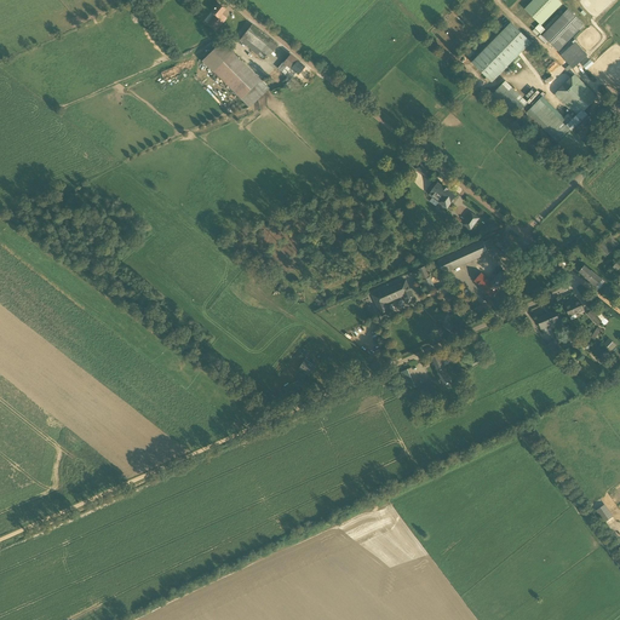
[(533,0),(524,10),(541,26),(562,4),(557,0),(533,0)]
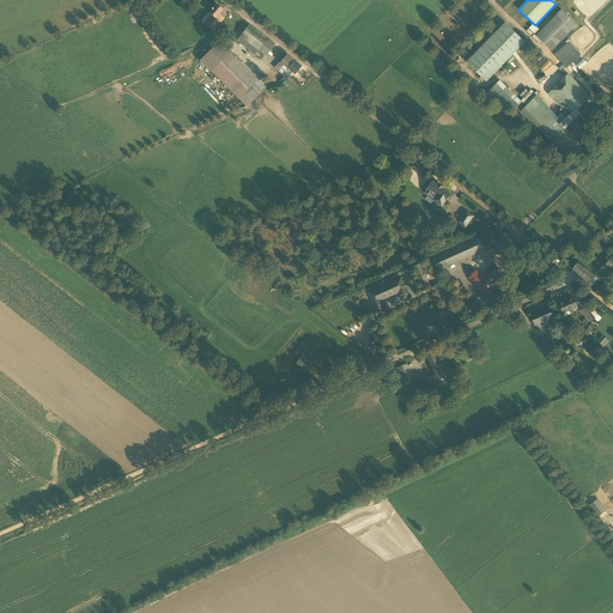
[(219,16),(218,14),(222,10),(216,4),(208,12),(212,16),(204,24),(211,30),(218,24),(214,20),(219,16)]
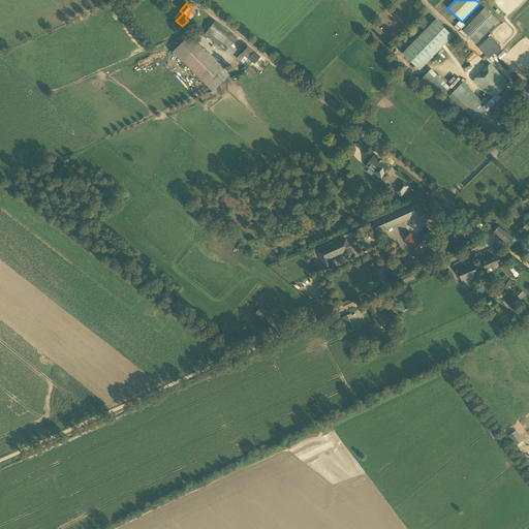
[(485,8),(480,12),(463,30),(477,43),(494,26),(498,22),(485,8)]
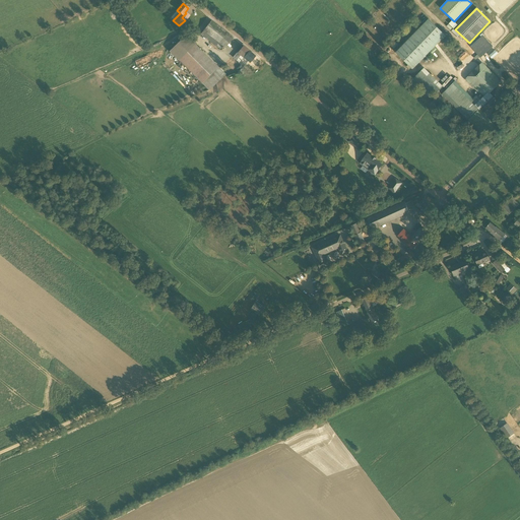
[(396,53),(412,69),(445,36),(429,20),(396,53)]
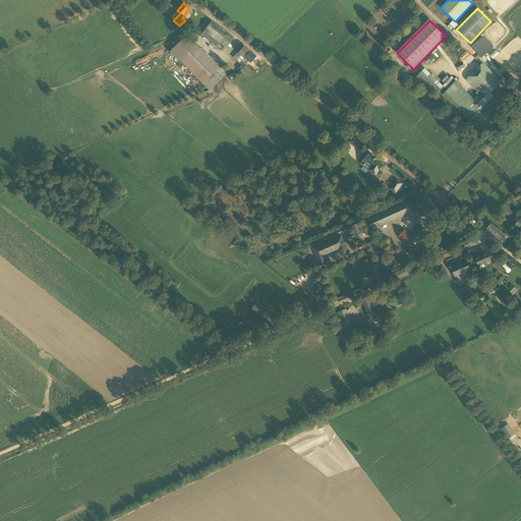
[(212,21),(205,31),(220,43),(225,47),(233,38),(212,21)]
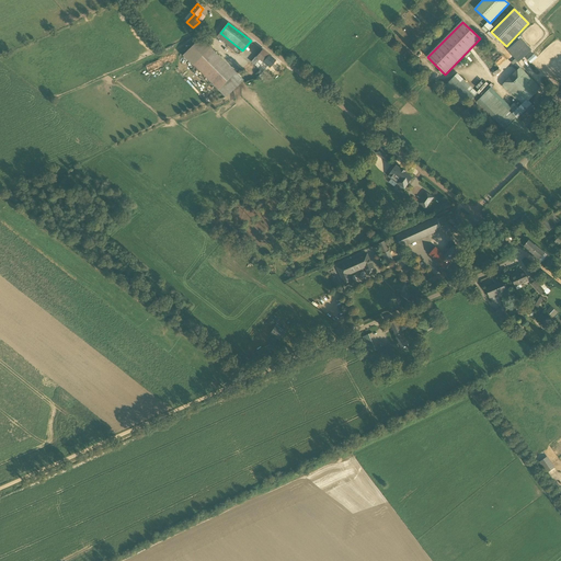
[(204,37),(185,55),(227,98),(245,80),(204,37)]
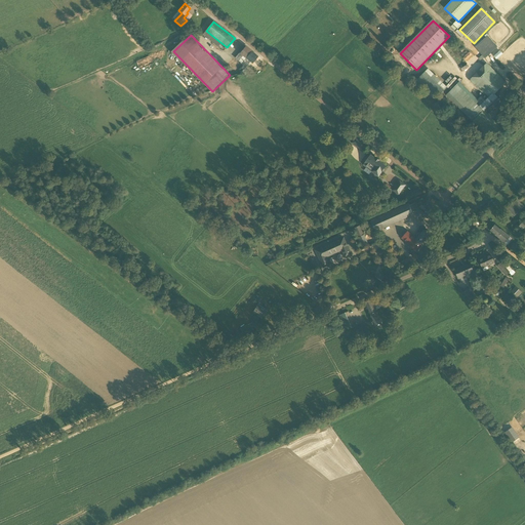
[(482,55),(485,58),(497,47),(492,41),(492,42),(488,37),(477,48),(483,55),(482,55)]
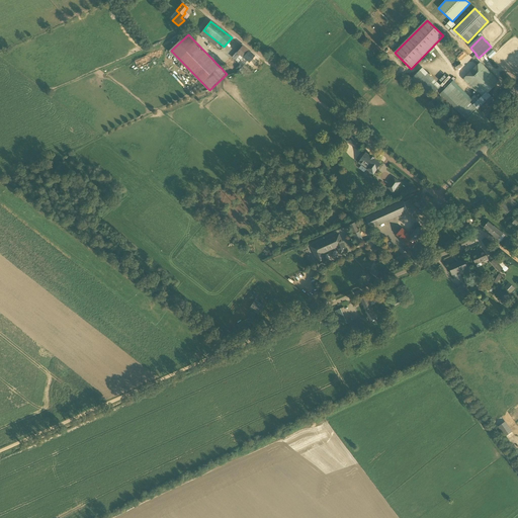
[(245,59),(250,52),(243,47),(240,50),(239,49),(232,58),(238,63),(244,57),(245,59)]
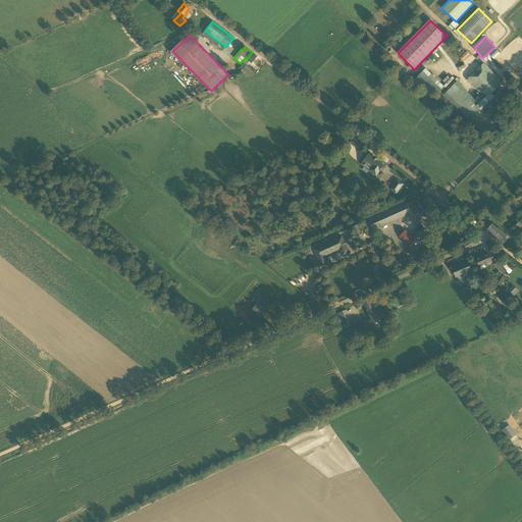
[(493,59),(499,53),(497,50),(490,56),(493,59)]
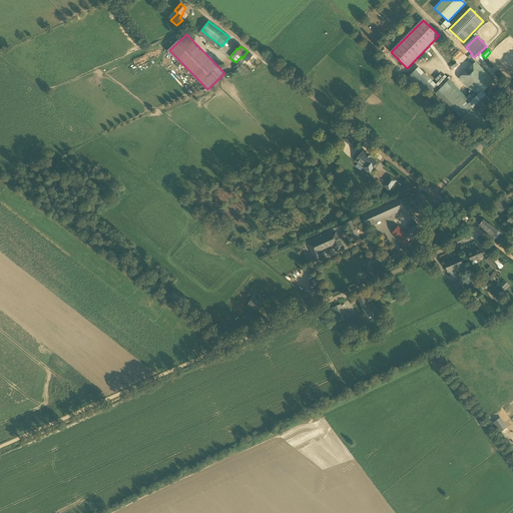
[(246,62),(252,55),(247,51),(242,58),(241,56),(235,62),(237,64),(235,66),(237,68),(239,65),(241,67),(245,62),(246,62)]
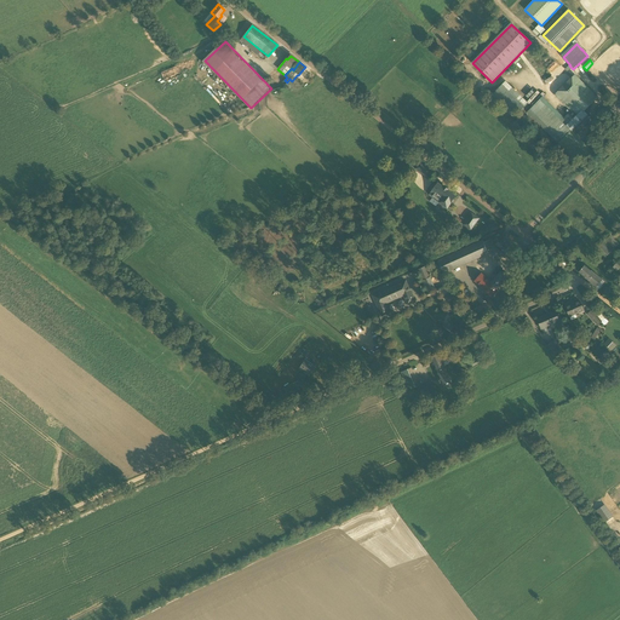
[(562,98),(578,114),(583,110),(584,112),(597,97),(575,75),(556,93),(556,96),(560,99),(562,98)]
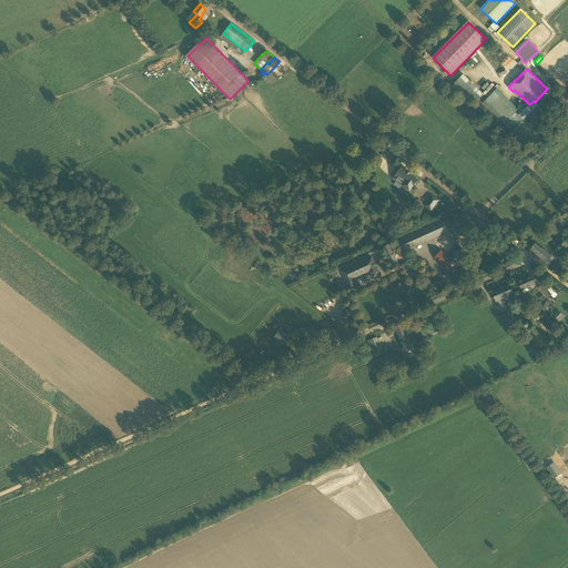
[(450,88),(470,108),(479,99),(459,79),(450,88)]
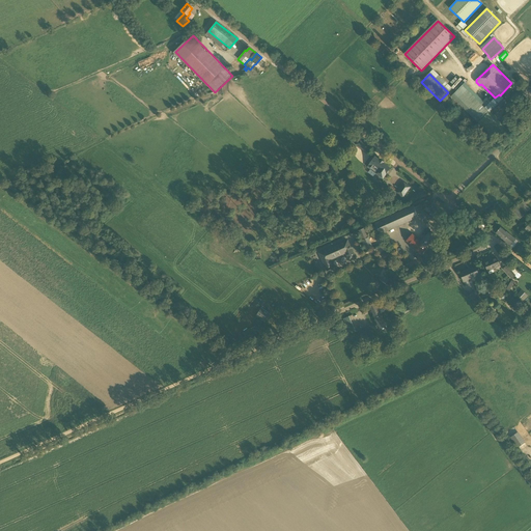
[(486,98),(480,104),(463,86),(452,96),(478,123),(484,117),(490,112),(494,108),(490,104),(491,102),(486,98)]
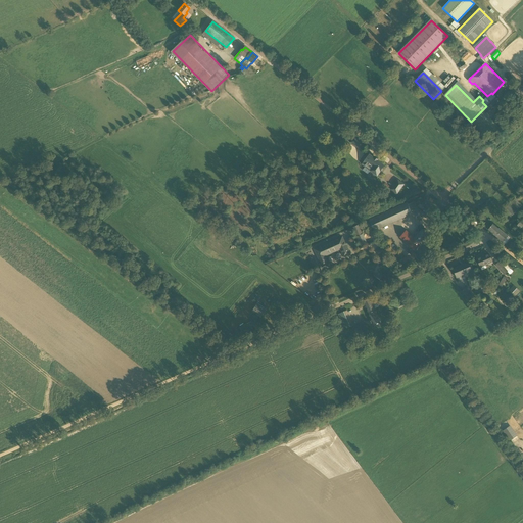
[(486,106),(490,110),(500,102),(492,94),(491,93),(487,96),(484,100),(483,100),(482,102),(486,106)]
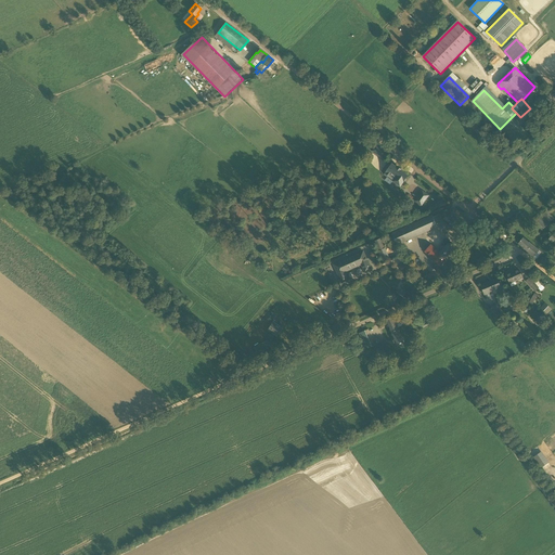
[(382,158),(387,151),(378,144),(373,151),(382,158)]
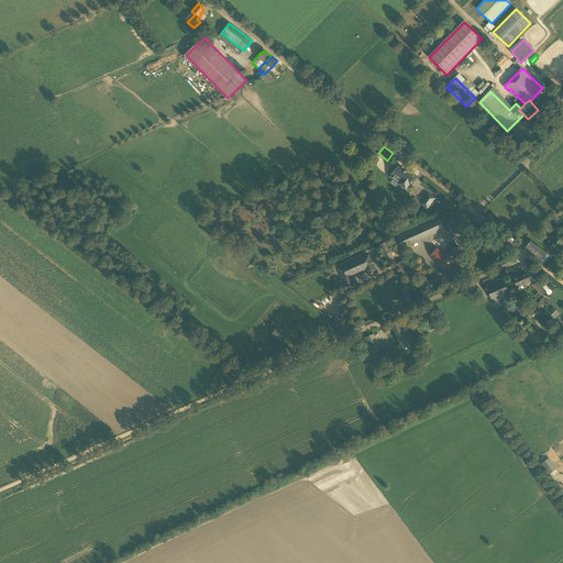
[(406,173),(407,172),(404,169),(404,170),(397,166),(389,177),(393,179),(394,178),(399,181),(400,183),(404,178),(407,173),(406,173)]
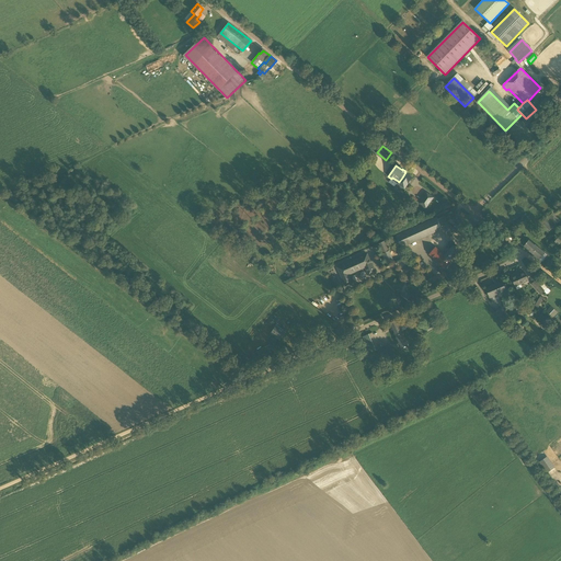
[(397,182),(401,185),(398,190),(401,192),(404,189),(412,178),(405,172),(402,178),(399,182),(398,181),(397,182)]
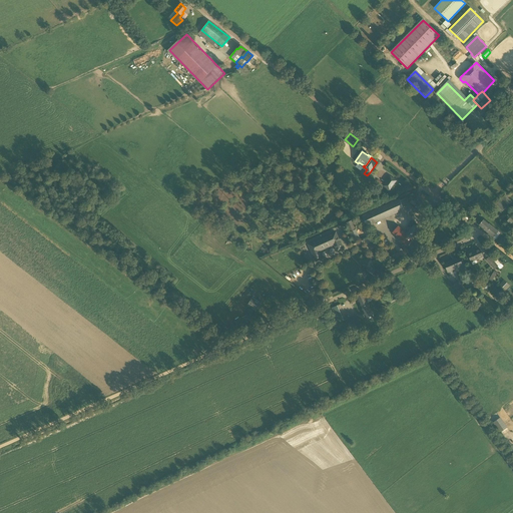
[(397,180),(391,176),(384,186),(390,190),(397,180)]
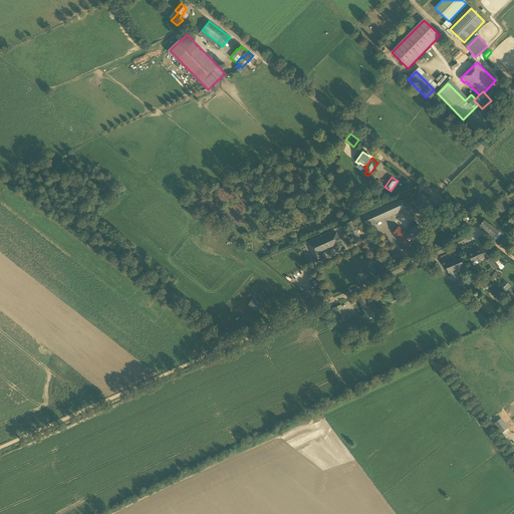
[(363,217),(367,227),(398,213),(406,210),(413,216),(428,199),(422,193),(415,202),(419,204),(415,209),(410,205),(407,198),(363,217)]
